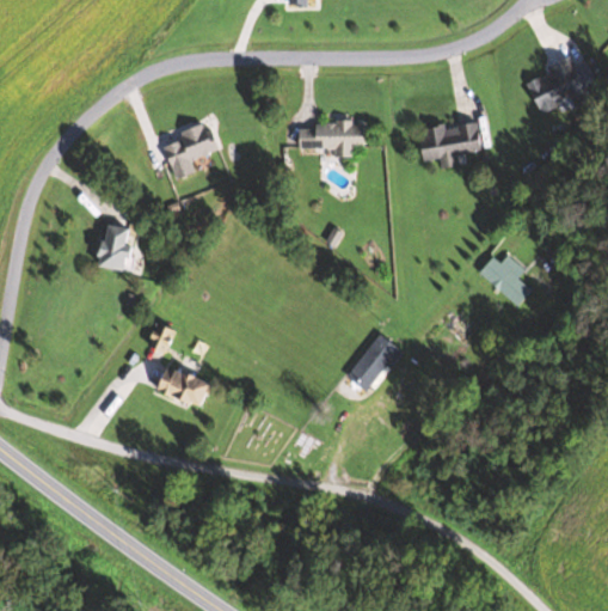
[(548,73),(527,81),(539,112),(585,93),(570,55),(546,66),(548,73)]
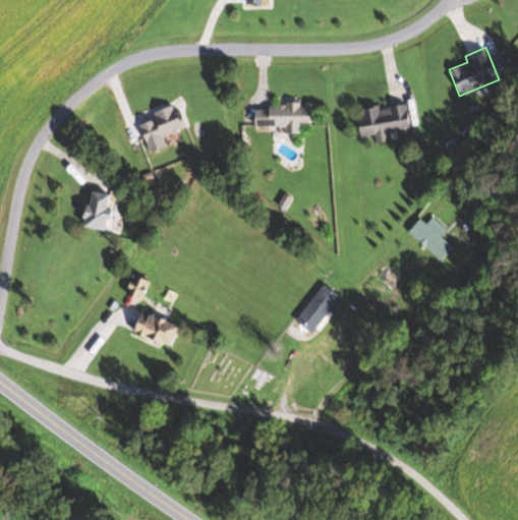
[(253,104),(253,129),(285,128),(285,132),(299,132),(299,124),(311,123),(310,103),(253,104)]
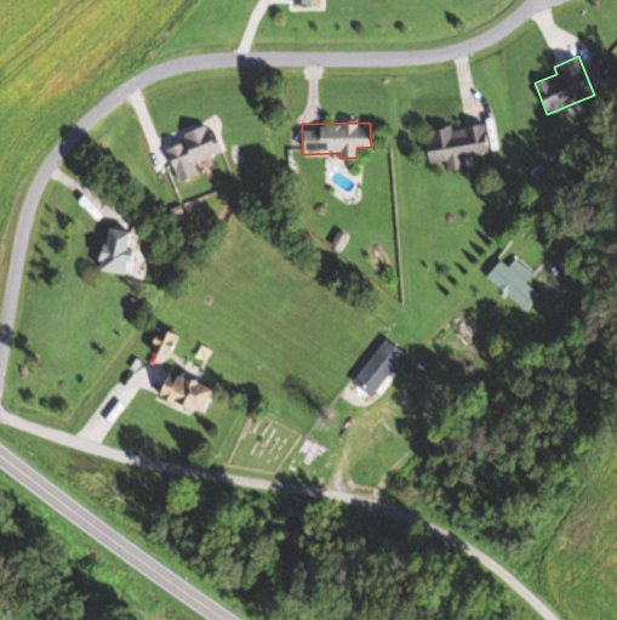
[(447,169),(466,166),(464,155),(487,153),(484,123),(426,130),(429,161),(446,159),(447,169)]
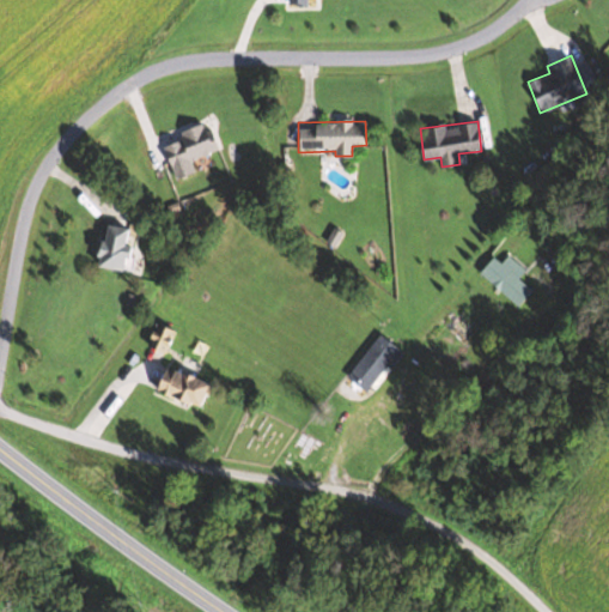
[(181,131),(183,140),(165,145),(175,179),(195,173),(190,157),(217,150),(208,122),(181,131)]
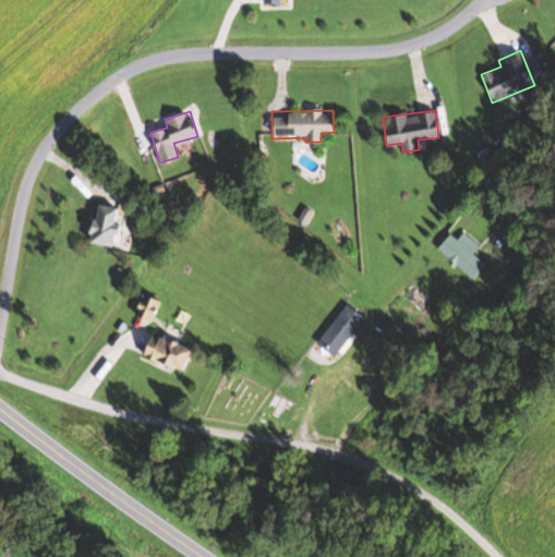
[(93,243),(117,245),(120,207),(97,204),(93,243)]
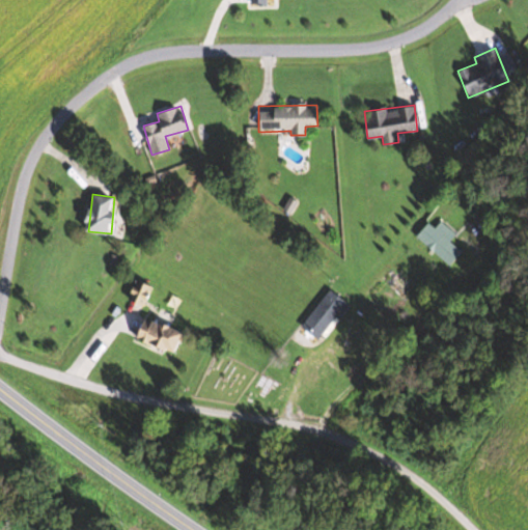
[(416,235),(448,265),(461,251),(428,222),(416,235)]
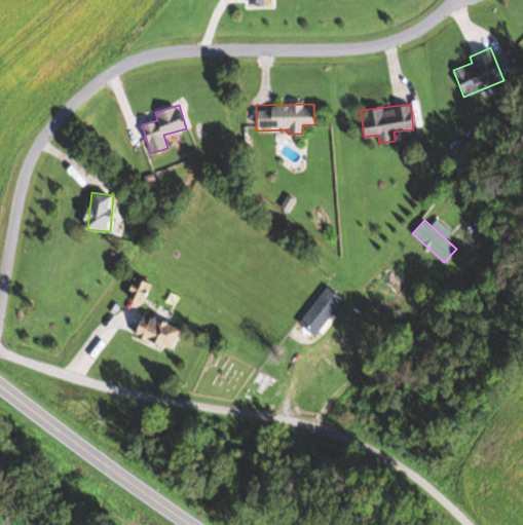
[(126,296),(143,302),(150,283),(134,276),(126,296)]
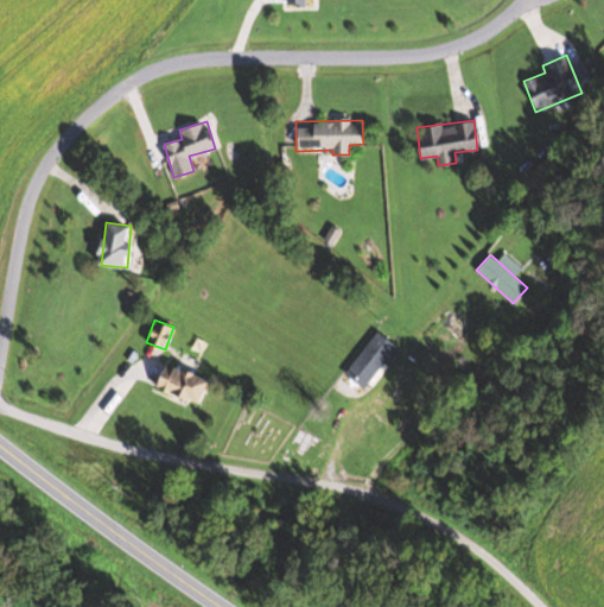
[(363,390),(400,352),(379,332),(343,370),(363,390)]
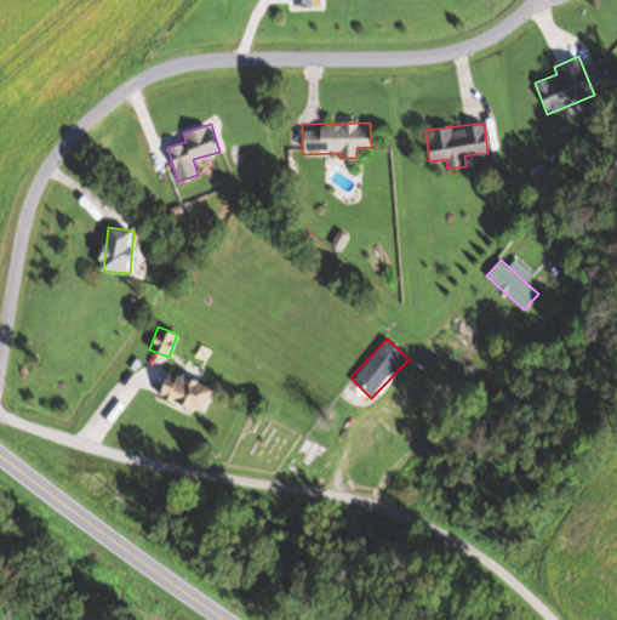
[(215,391),(171,369),(159,394),(204,415),(215,391)]
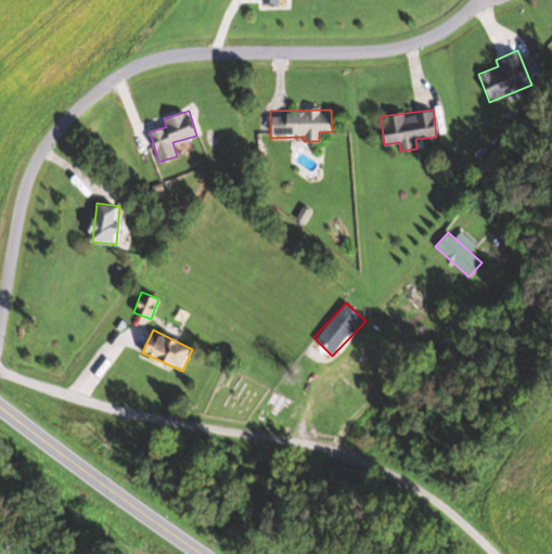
All buildings are outlined.
